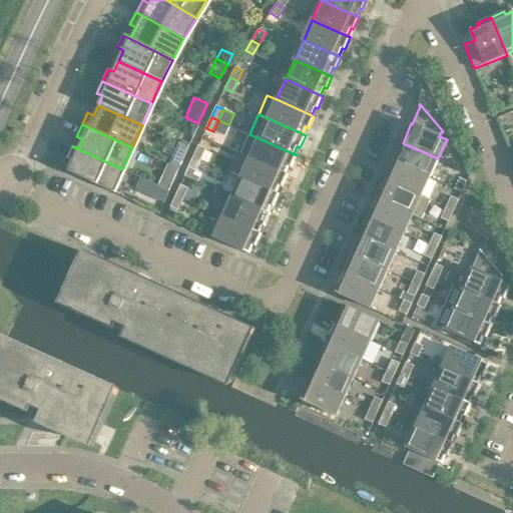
[(240,153),(249,158),(288,175),(288,174),(285,173),(288,166),(291,167),(297,155),(249,134),(240,153)]
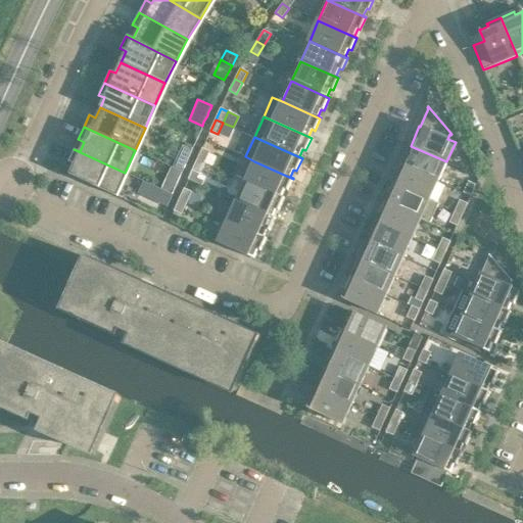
[(176,160),(185,164),(192,150),(183,146),(176,160)]
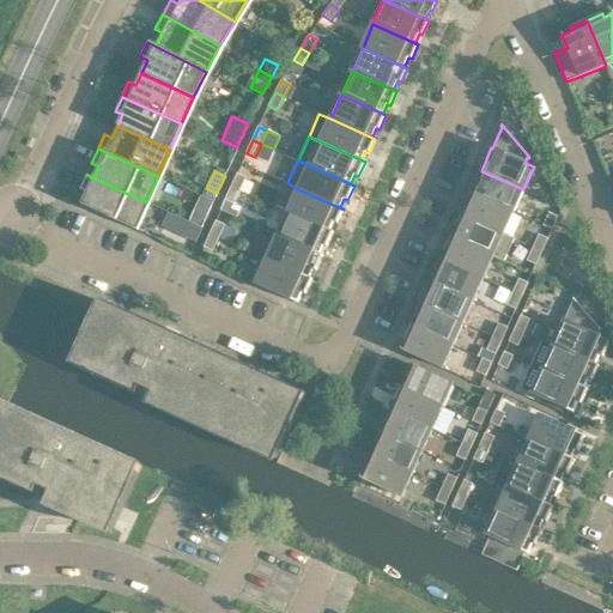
[(481,171),(471,193),(513,212),(523,189),(481,171)]
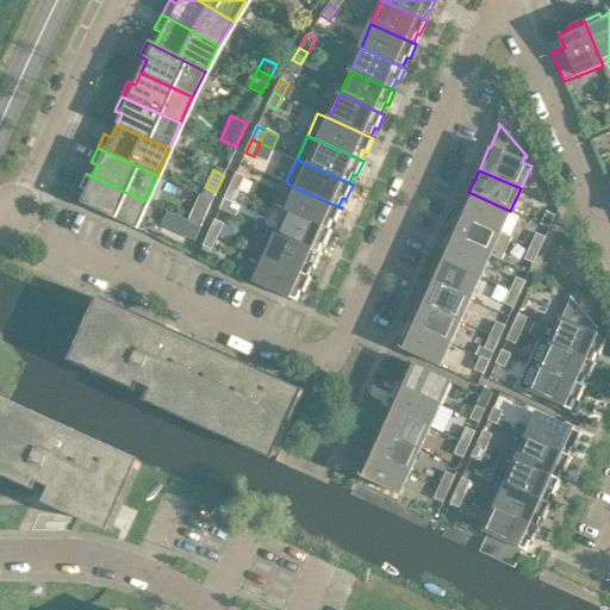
[(236,173),(230,186),(238,190),(244,178),(236,173)]
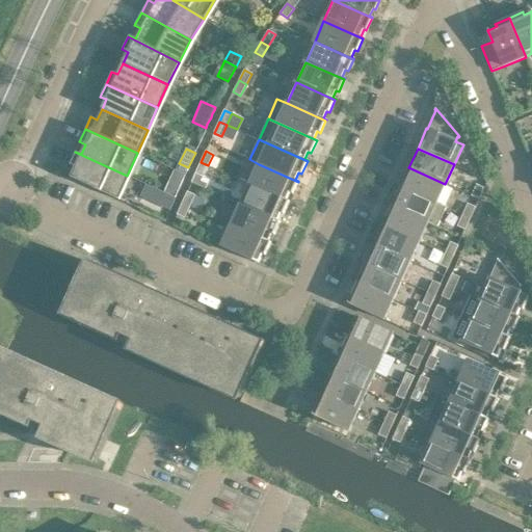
[(127,176),(75,152),(70,164),(75,167),(71,179),(116,198),(127,176)]
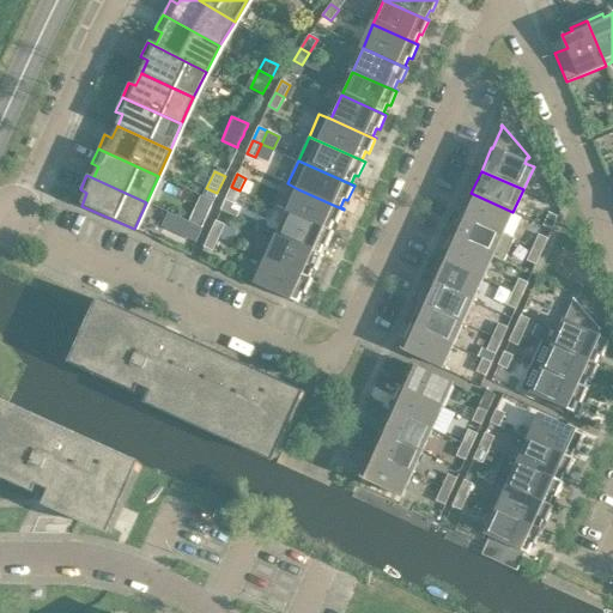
[(240,190),(231,187),(225,200),(234,204),(240,190)]
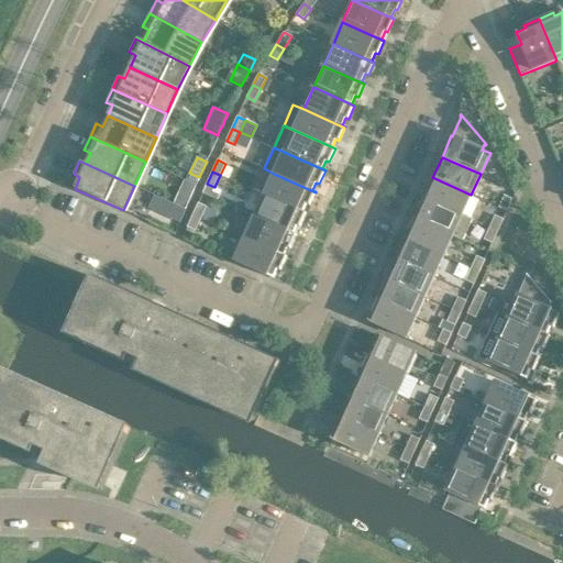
[(274,174),(264,195),(306,213),(302,211),(307,203),(309,206),(316,192),(274,174)]
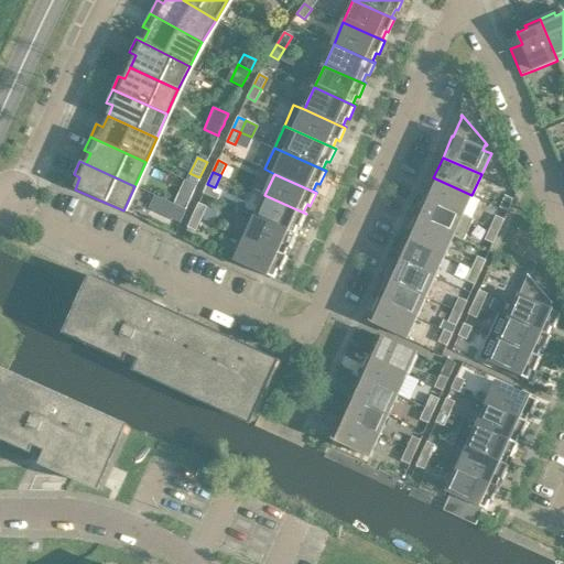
[(433,177),(424,198),(463,216),(472,195),(433,177)]
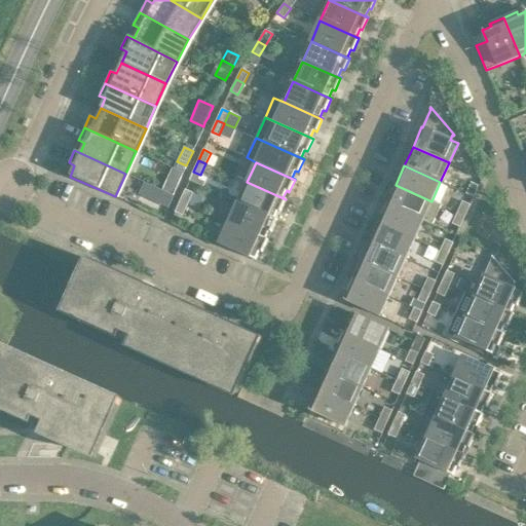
[(165,187),(175,191),(178,183),(170,179),(165,187)]
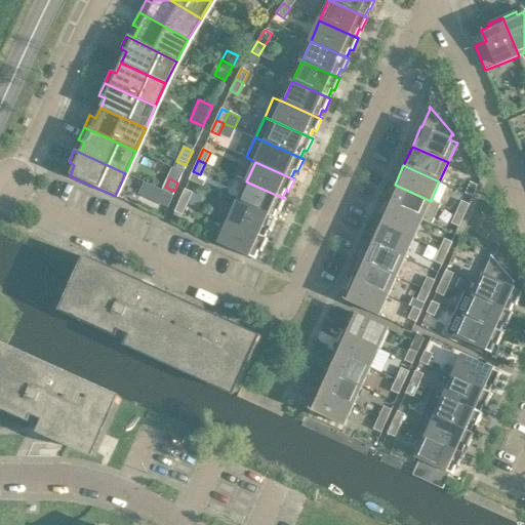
[(246,182),(238,202),(276,219),(276,218),(274,217),(277,210),(279,211),(285,199),(246,182)]
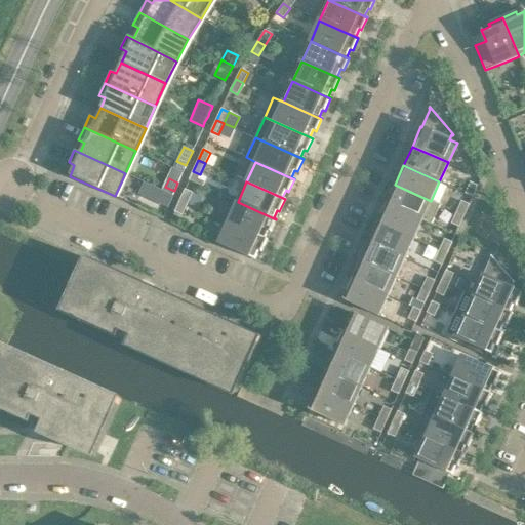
[(465,193),(473,197),(478,186),(470,182),(465,193)]
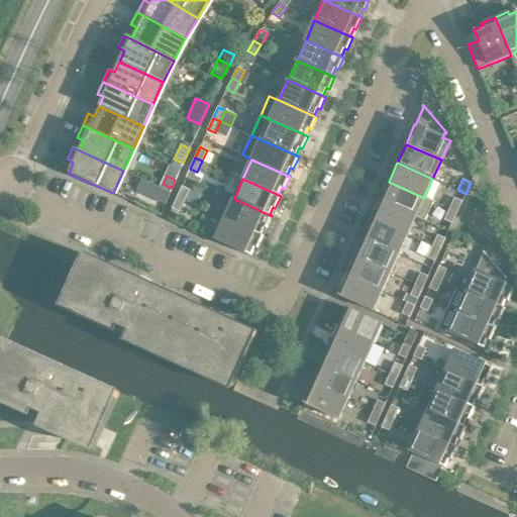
[(380,200),(416,216),(424,220),(433,202),(424,198),(389,182),(380,200)]
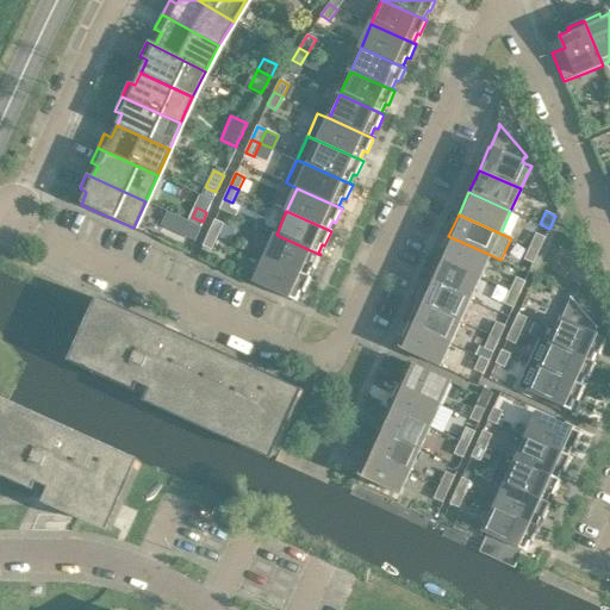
[(187,221),(181,235),(195,241),(201,226),(187,221)]
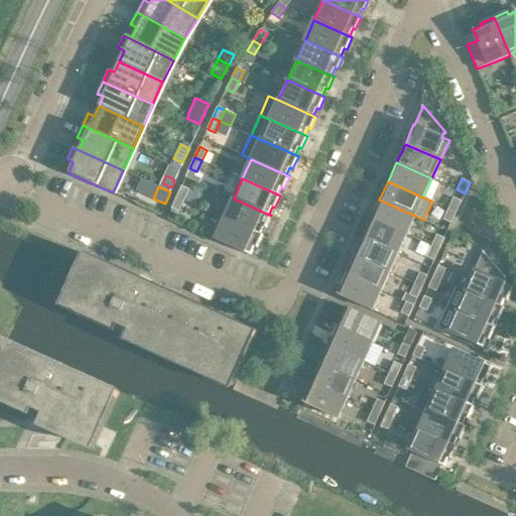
[(181,186),(176,197),(183,201),(188,189),(181,186)]
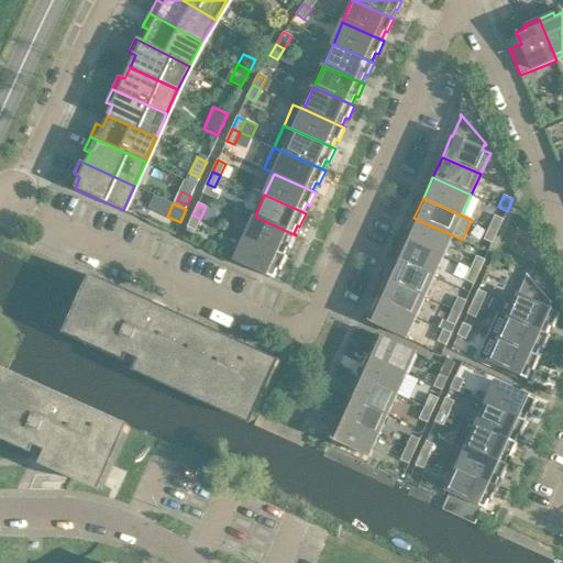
[(200,219),(192,214),(187,228),(195,231),(200,219)]
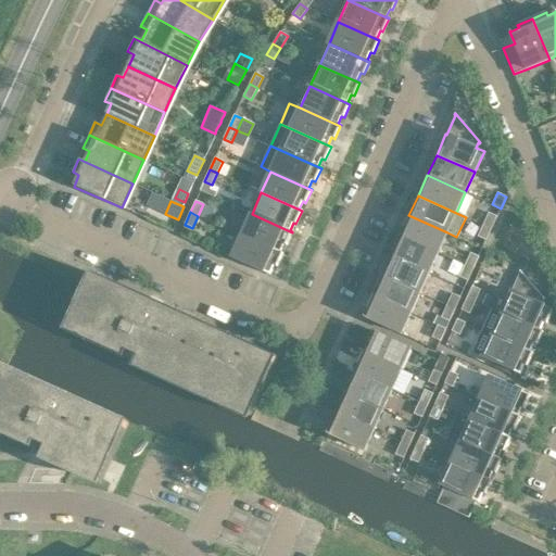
[(489,213),(483,225),(491,228),(496,216),(489,213)]
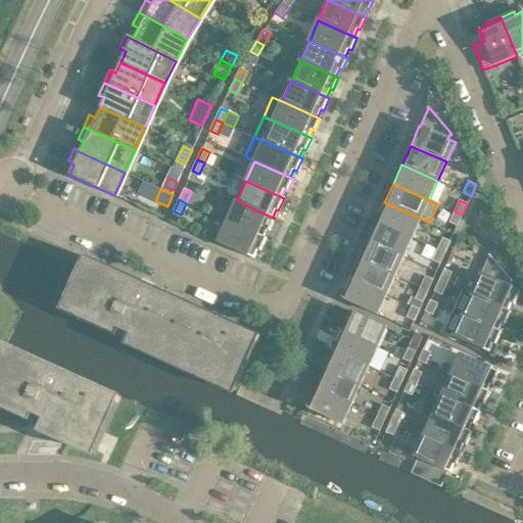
[(237,201),(228,222),(266,239),(266,238),(264,237),(267,230),(270,231),(275,219),(237,201)]
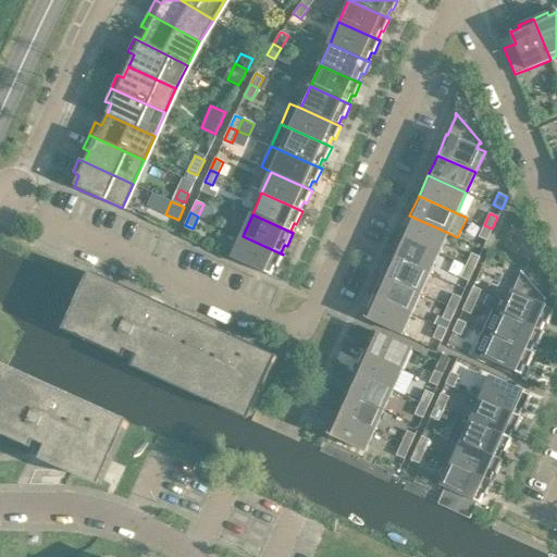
[(409,215),(400,236),(438,254),(448,233),(409,215)]
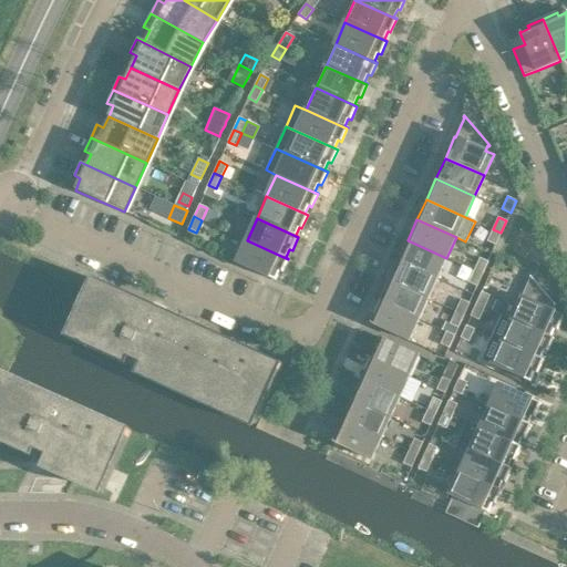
[(501,233),(493,229),(487,241),(495,245),(501,233)]
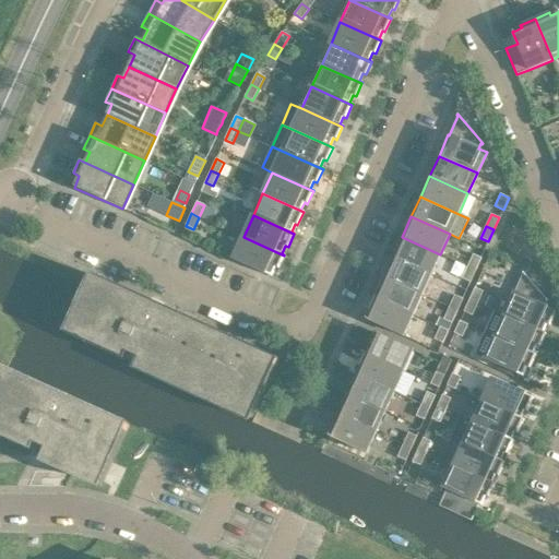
[(284,256),(244,237),(233,259),(271,276),(275,268),(278,269),(284,256)]
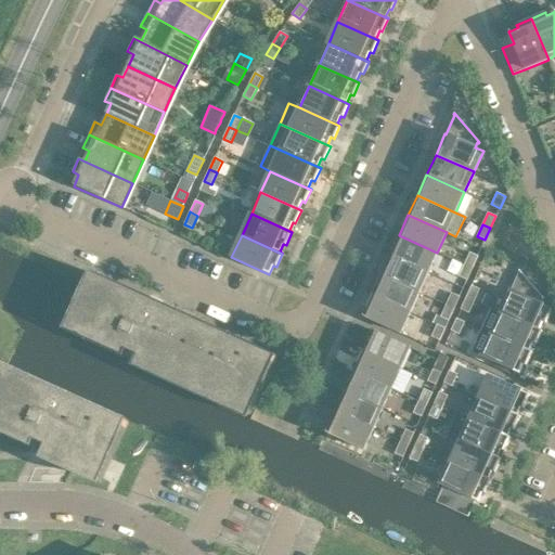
[(399,235),(390,255),(428,272),(437,253),(399,235)]
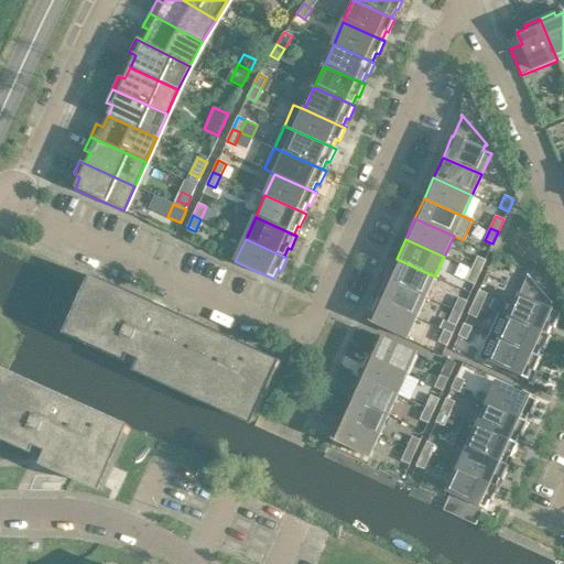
[(477,257),(472,269),(479,272),(486,260),(477,257)]
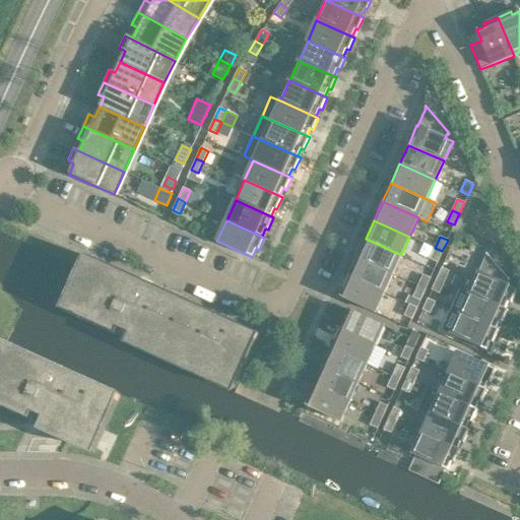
[(366,239),(356,258),(392,274),(401,255),(366,239)]
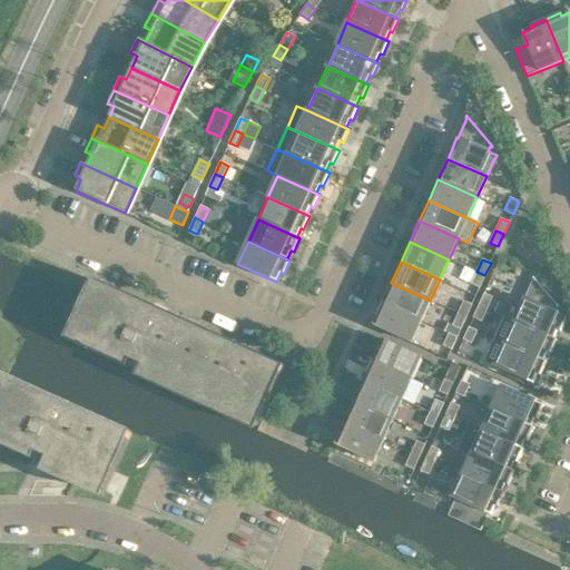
[(484,275),(477,272),(471,284),(480,287),(484,275)]
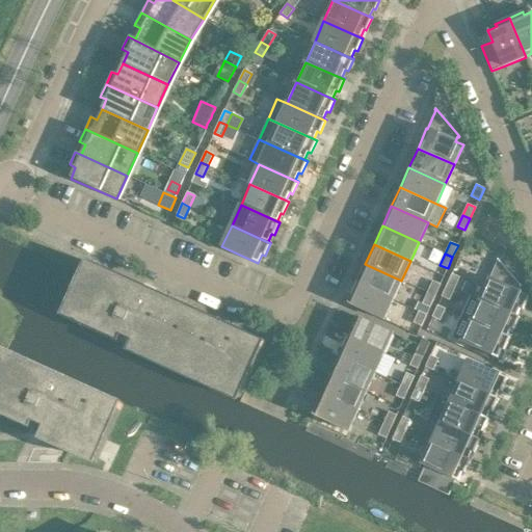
[(489,278),(480,300),(519,318),(520,317),(516,316),(520,309),(523,310),(529,296),(517,292),(520,287),(521,288),(522,287),(498,259),(497,260),(499,262),(490,280),(489,278)]
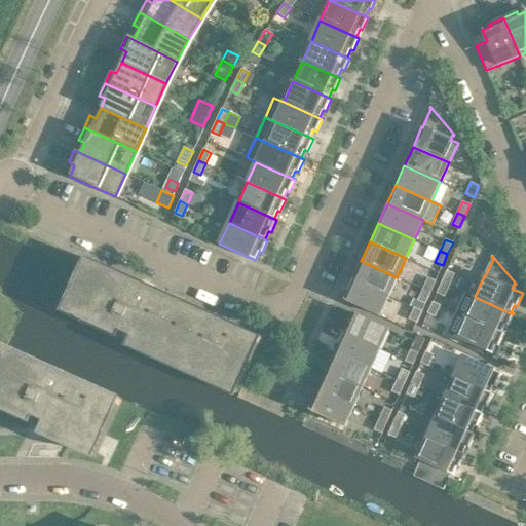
[(96,264),(72,317),(66,314),(66,316),(116,339),(119,333),(183,361),(181,367),(182,367),(185,362),(238,386),(235,391),(237,392),(262,337),(253,333),(250,340),(139,288),(142,284),(90,260),(90,262),(96,264)]
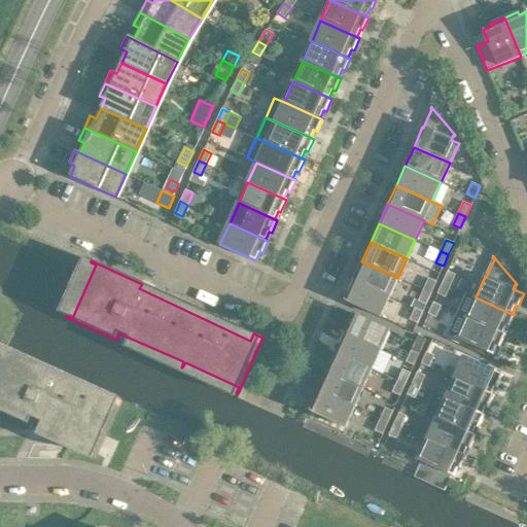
[(361,261),(353,281),(389,297),(397,278),(361,261)]
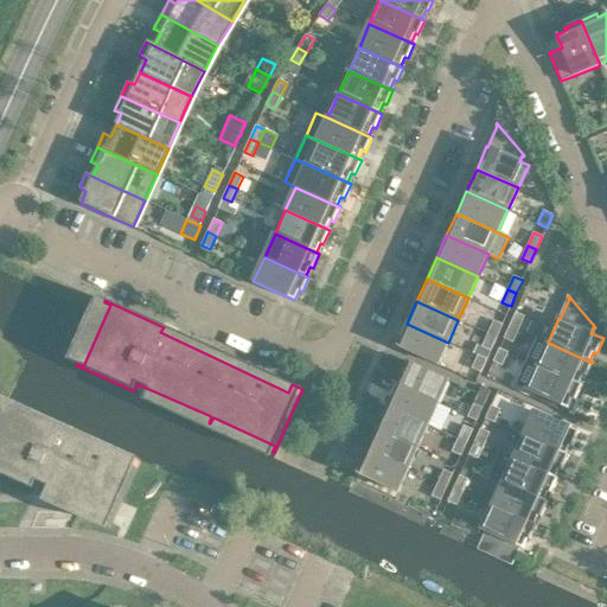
[(516,312),(510,325),(518,330),(524,317),(516,312)]
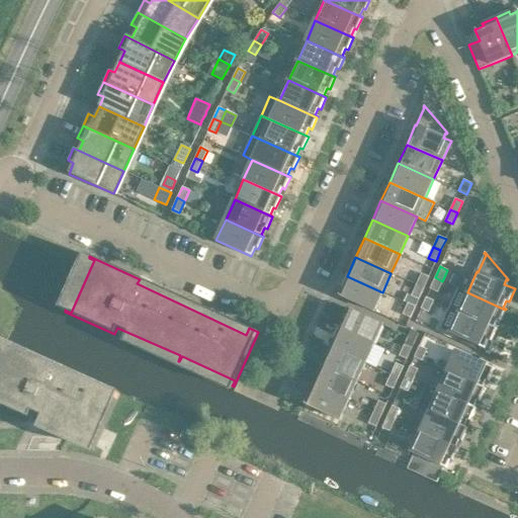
[(449,271),(444,281),(453,286),(458,276),(449,271)]
